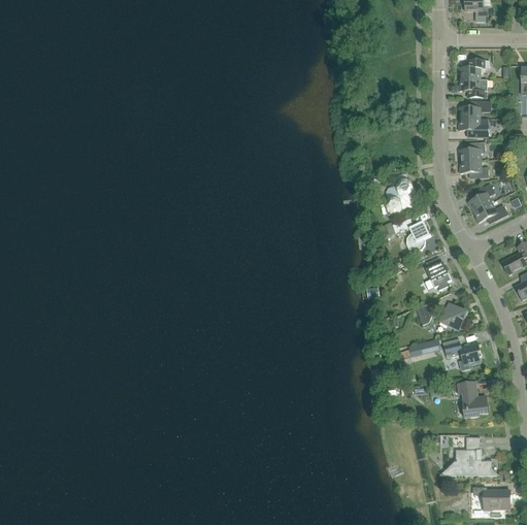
[(463,0),(464,9),(474,9),(474,15),(487,15),(487,4),(482,4),(482,0),(463,0)]
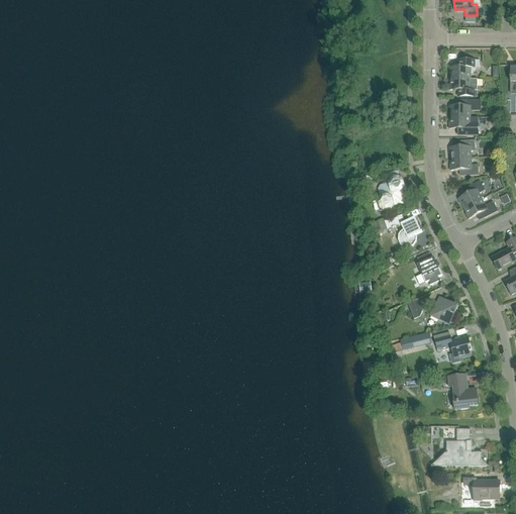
[(448,65),(448,77),(470,77),(470,70),(475,70),(475,66),(479,66),(479,58),(461,58),(461,66),(448,65)]
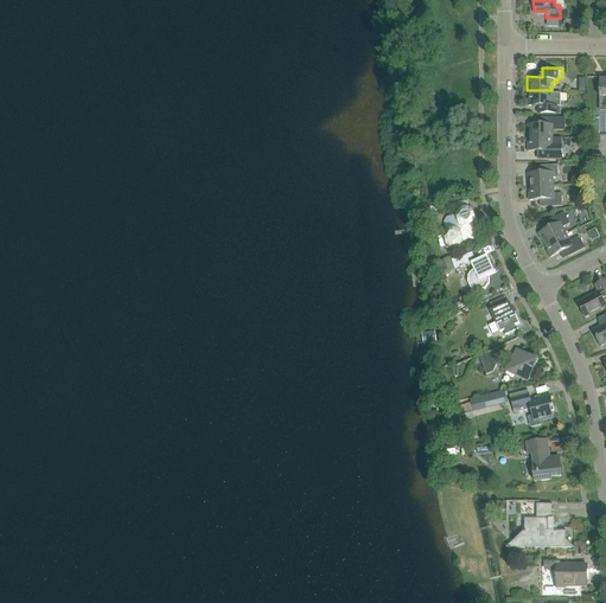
[(552,98),(552,90),(527,90),(527,103),(536,103),(536,110),(559,110),(560,98),(552,98)]
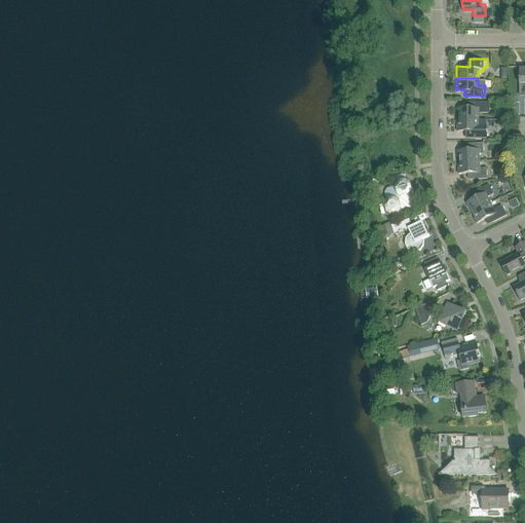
[(456,106),(456,117),(478,117),(478,110),(488,111),(489,100),(470,100),(470,106),(456,106)]
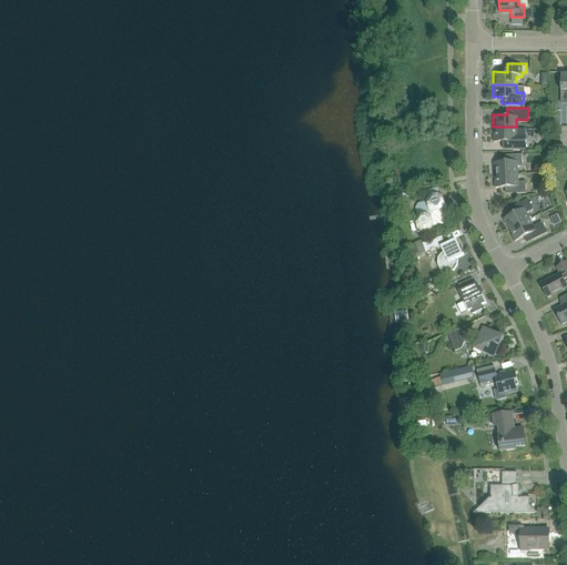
[(524,127),(516,127),(493,127),(493,139),(507,139),(507,147),(524,147),(524,127)]
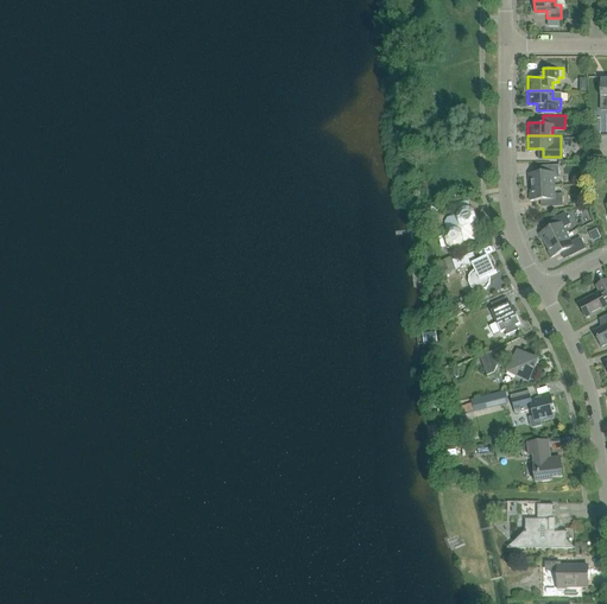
[(528,171),(528,185),(552,183),(552,175),(558,175),(557,161),(542,163),(543,170),(528,171)]
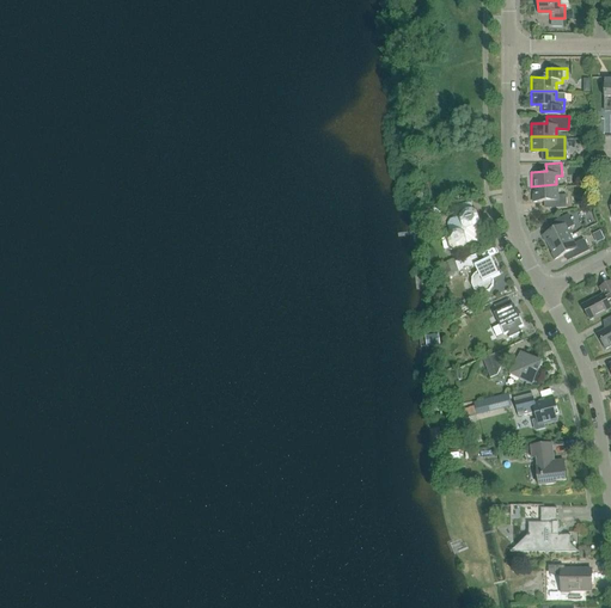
[(557,192),(556,184),(531,186),(532,200),(548,198),(549,206),(566,204),(566,191),(557,192)]
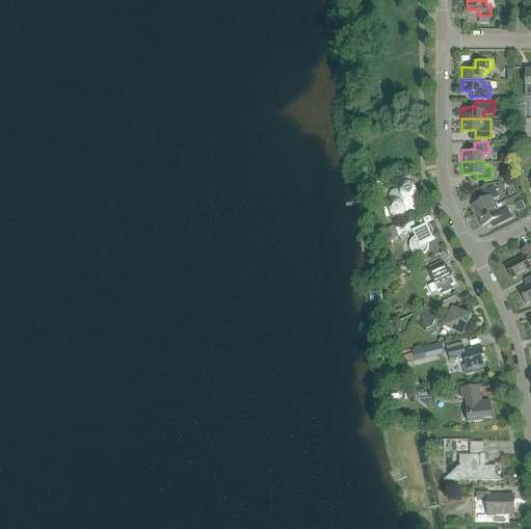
[(401,197),(402,197),(414,195),(416,191),(414,182),(409,180),(408,175),(406,174),(401,176),(400,178),(401,182),(399,186),(390,188),(388,192),(390,201),(401,197)]
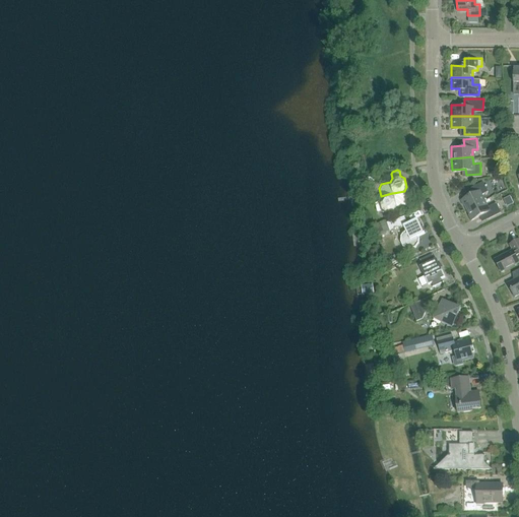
[(465,208),(483,198),(480,192),(487,189),(481,180),(468,186),(471,192),(459,198),(465,208)]
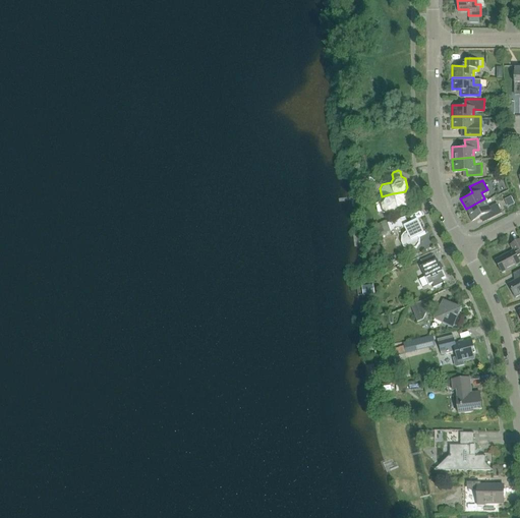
[(374,202),(377,210),(382,209),(386,211),(395,209),(397,206),(405,203),(407,199),(405,191),(394,193),(393,193),(382,196),(380,200),(374,202)]
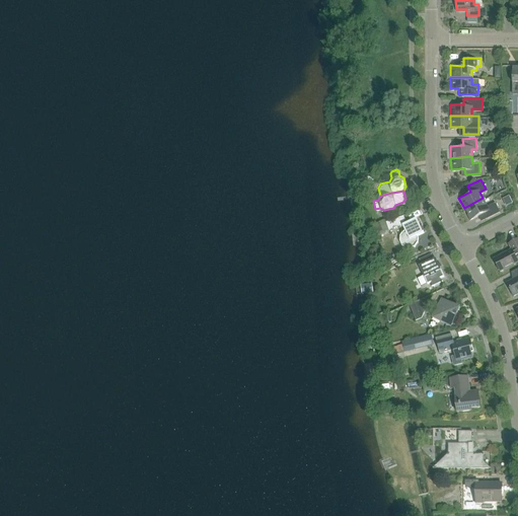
[(486,204),(483,198),(464,208),(469,218),(481,212),(484,218),(499,210),(494,200),(486,204)]
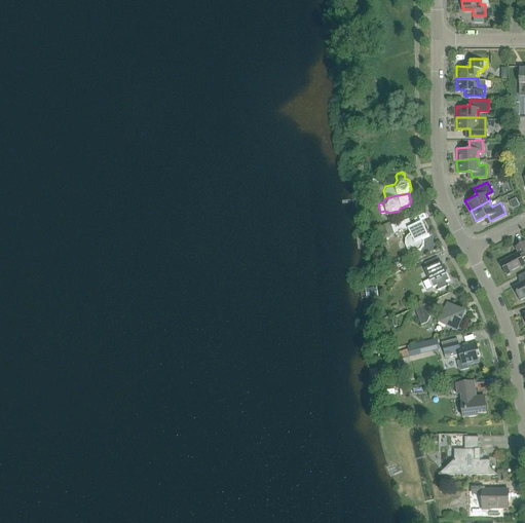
[(427,233),(420,219),(411,224),(408,217),(390,223),(394,231),(407,226),(409,232),(407,233),(404,237),(404,243),(406,247),(410,250),(415,250),(419,248),(422,244),(422,238),(422,236),(428,233),(427,233)]
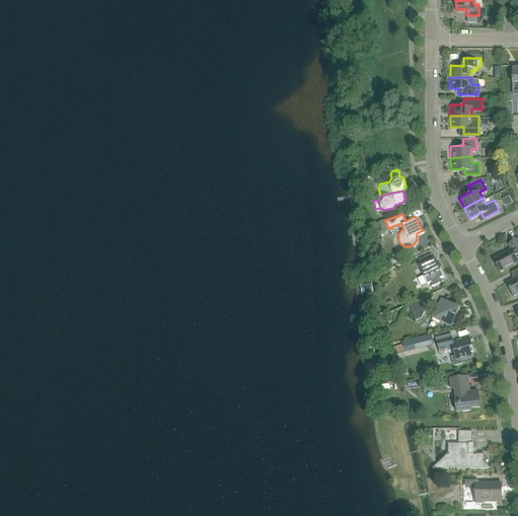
[(493,256),(499,270),(517,260),(514,254),(517,251),(517,236),(507,242),(510,247),(493,256)]
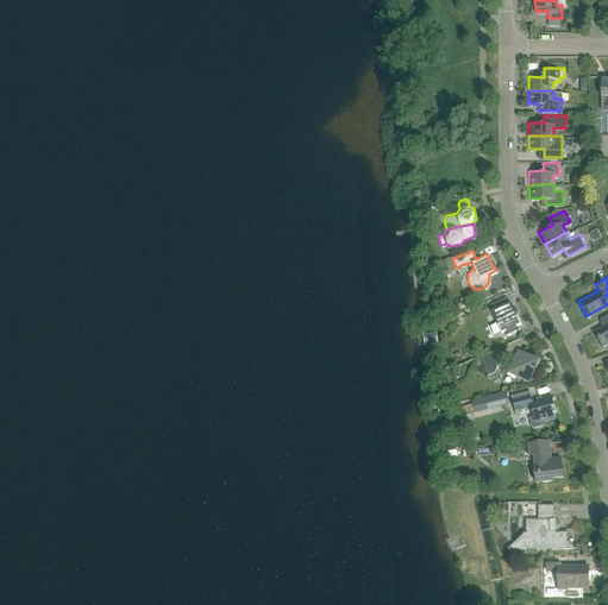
[(490,309),(495,321),(489,323),(494,333),(500,331),(505,328),(507,333),(506,333),(506,334),(519,328),(519,327),(518,328),(515,323),(520,321),(511,301),(507,302),(505,296),(505,295),(490,302),(491,302),(494,308),(490,309)]
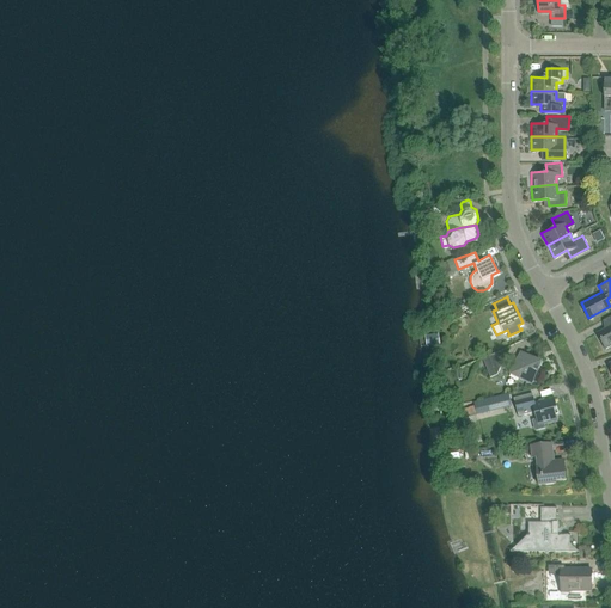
[(610,313),(606,315),(610,323),(596,331),(604,347),(610,342),(610,313)]
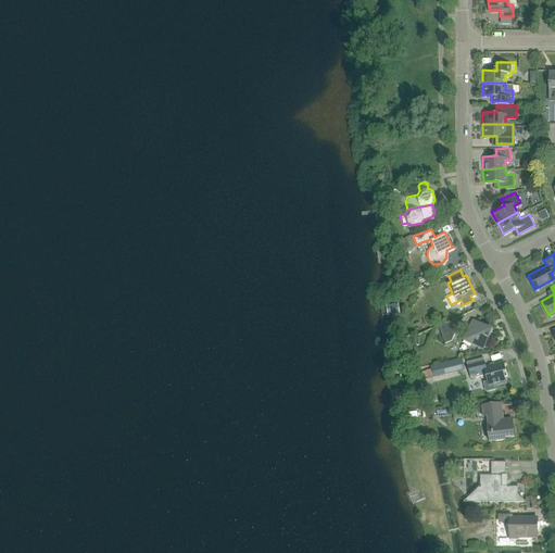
[(398,301),(386,303),(387,313),(399,311),(398,301)]
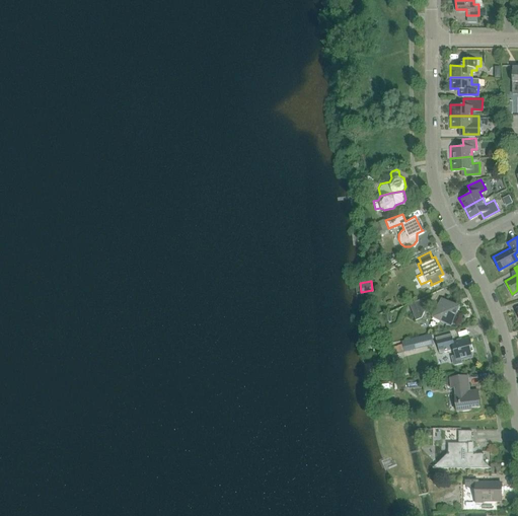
[(455,304),(441,297),(435,307),(432,314),(439,318),(450,323),(456,309),(457,307),(457,305),(454,304),(455,304)]
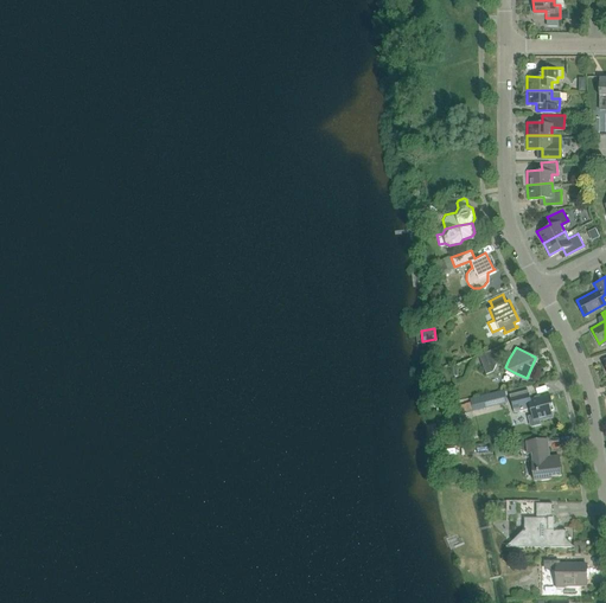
[(495,363),(490,348),(477,353),(485,372),(491,370),(495,363)]
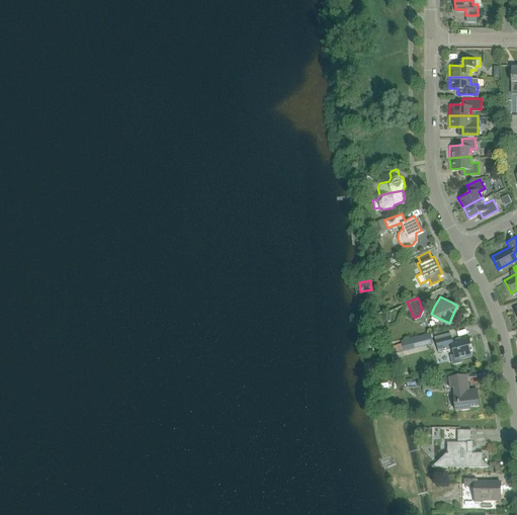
[(457,360),(459,359),(458,357),(470,354),(468,345),(470,345),(468,335),(467,335),(467,336),(451,340),(449,331),(434,335),(437,350),(451,347),(453,353),(451,355),(451,357),(452,359),(453,360),(455,360),(457,360)]
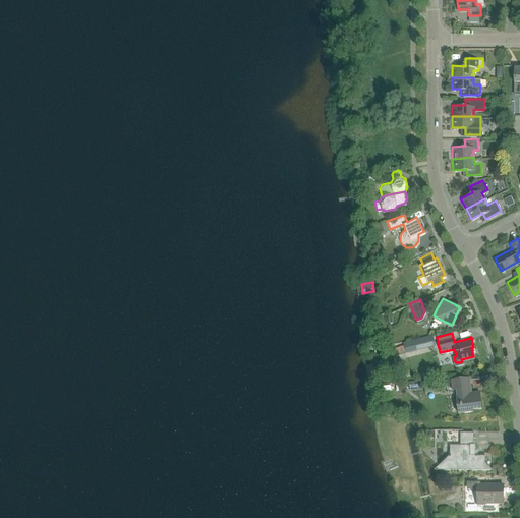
[(424,347),(421,336),(402,341),(403,343),(404,350),(405,352),(424,347)]
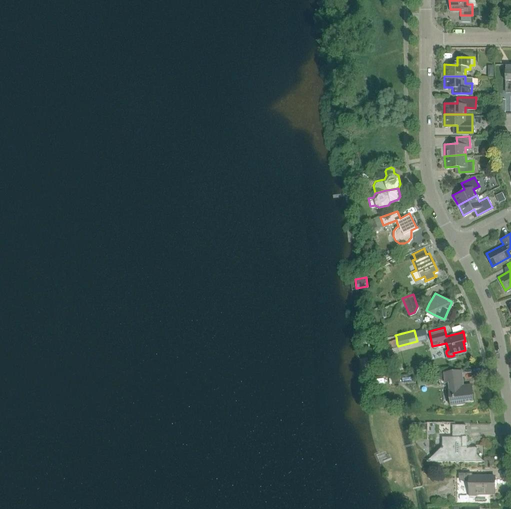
[(397,344),(396,337),(387,340),(388,346),(397,344)]
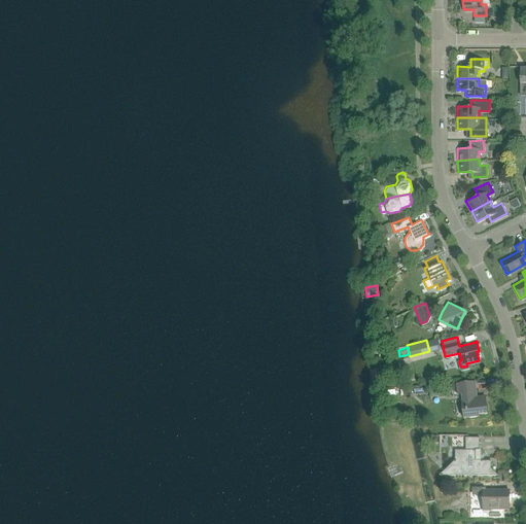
[(476,390),(474,380),(456,382),(457,392),(460,391),(461,396),(460,396),(463,416),(478,415),(478,413),(486,412),(484,394),(475,395),(474,390),(476,390)]
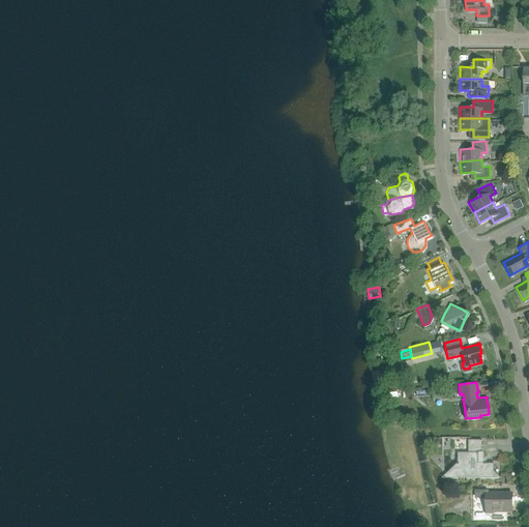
[(493,462),(493,461),(482,461),(482,449),(481,449),(481,438),(467,438),(467,452),(459,452),(459,450),(458,450),(459,461),(444,475),(441,475),(441,476),(471,476),(472,477),(474,476),(500,476),(500,475),(497,475),(491,469),(491,462),(493,462)]
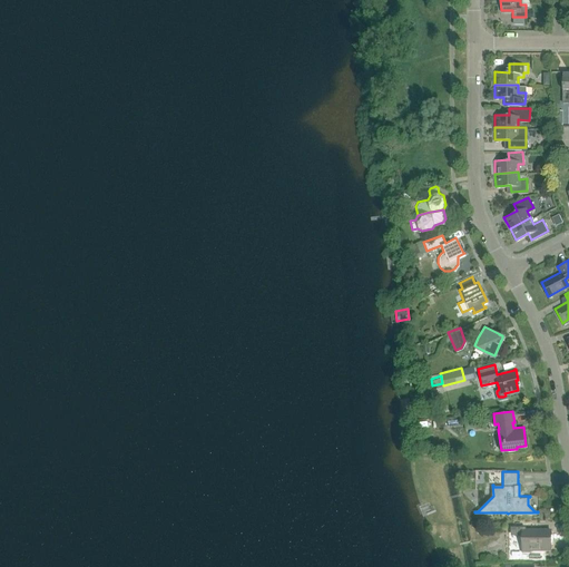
[(521,530),(521,550),(530,550),(530,549),(530,547),(539,547),(539,549),(550,549),(550,528),(522,528),(521,528),(521,530)]
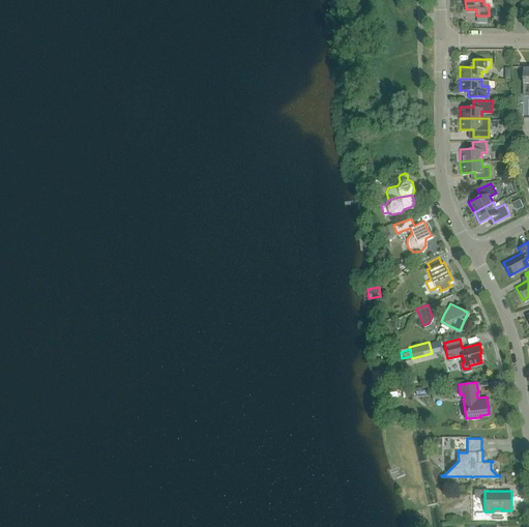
All buildings are outlined.
